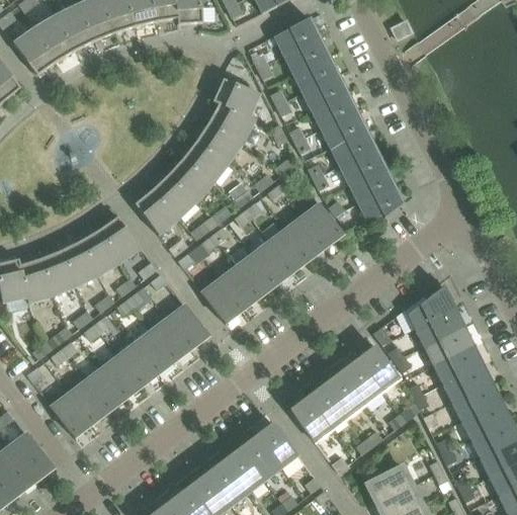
[(24,12),(37,2),(35,0),(25,0),(19,5),(24,12)]
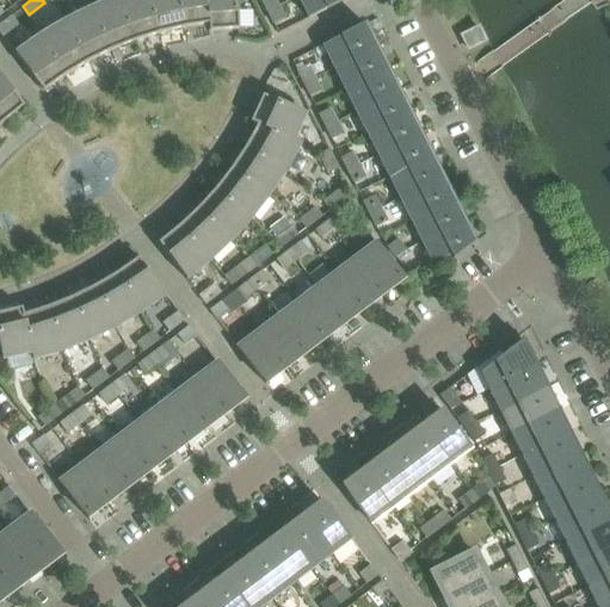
[(136,39),(121,0),(109,0),(93,6),(112,48),(136,39)]
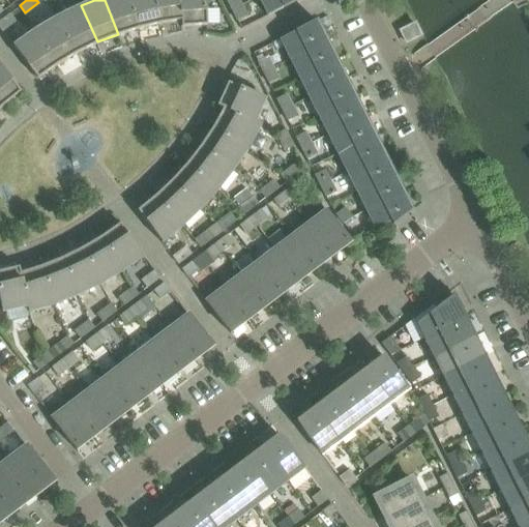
[(139,27),(131,0),(105,0),(118,34),(139,27)]
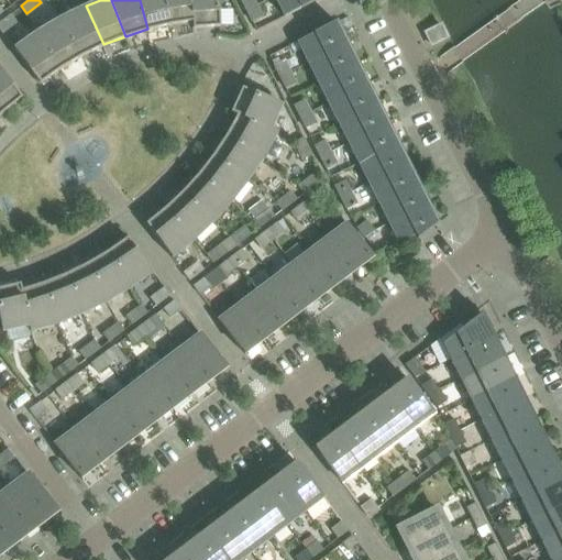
[(171,23),(166,0),(140,0),(147,29),(171,23)]
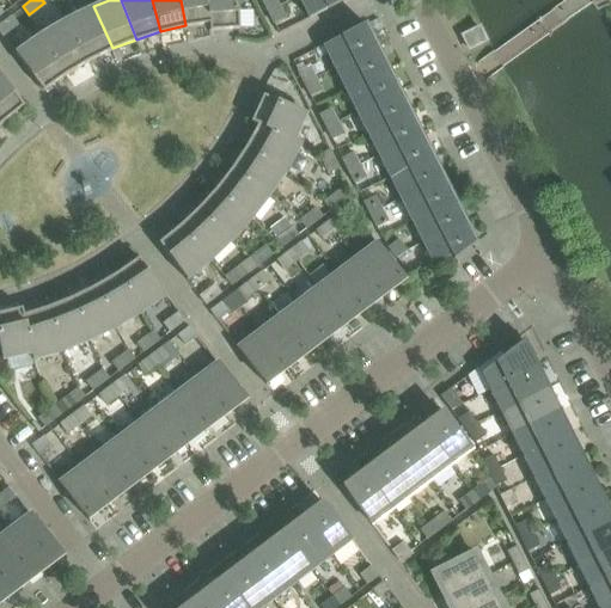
[(209,22),(208,0),(181,0),(185,25),(209,22)]
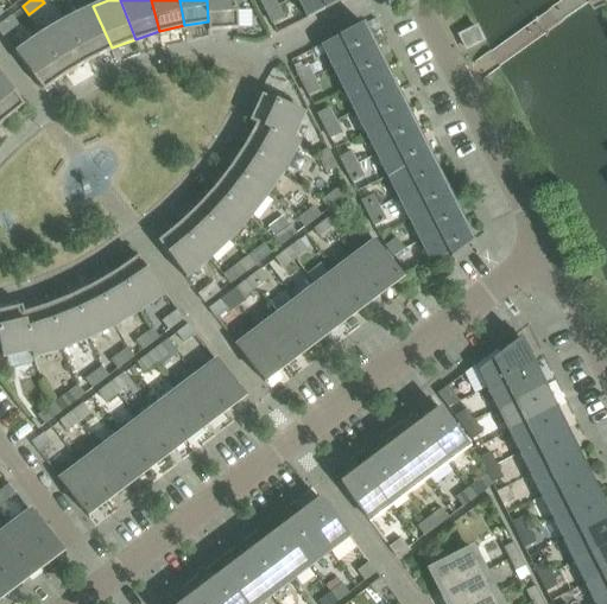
[(238,26),(238,0),(207,0),(208,21),(209,29),(238,26)]
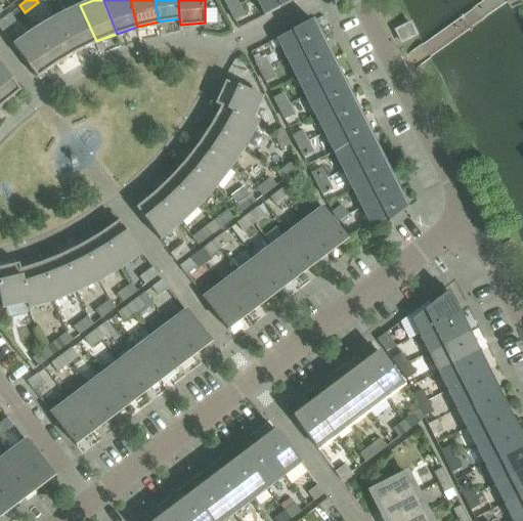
[(258,0),(265,13),(292,0),(258,0)]
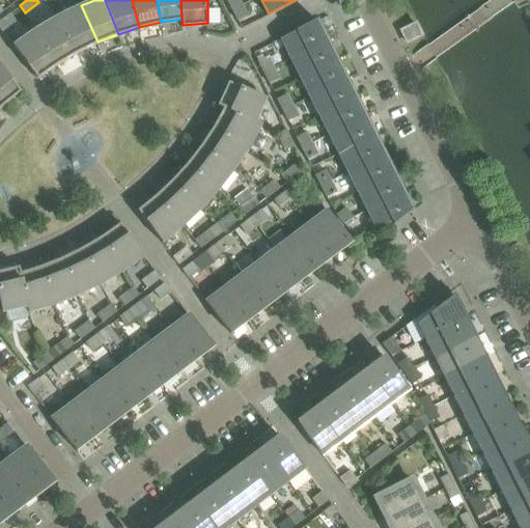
[(248,14),(243,2),(232,7),(238,19),(248,14)]
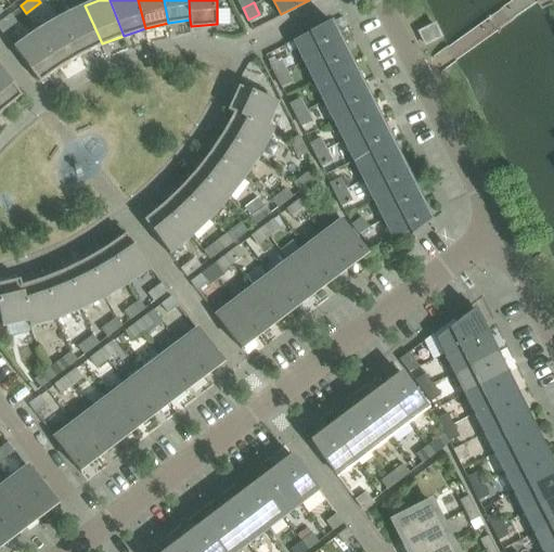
[(102,43),(85,5),(61,17),(80,54),(102,43)]
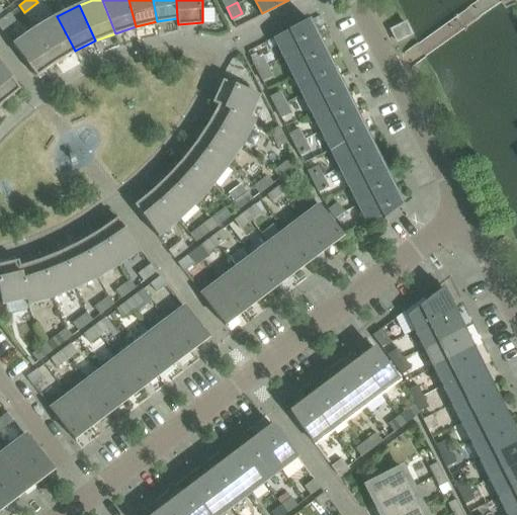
[(0,25),(3,29),(16,19),(10,12),(0,19),(0,25)]
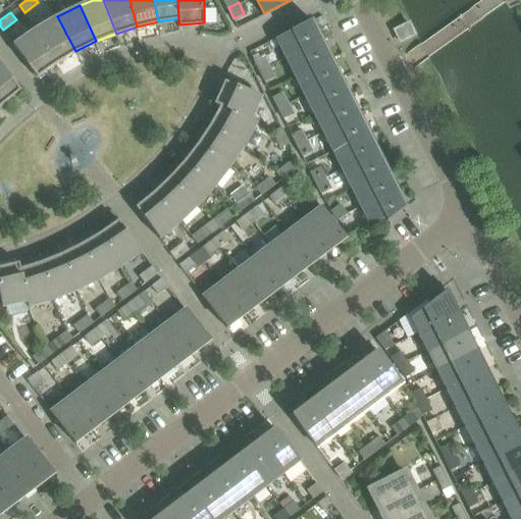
[(75,51),(57,16),(36,29),(56,62),(68,55),(75,51)]
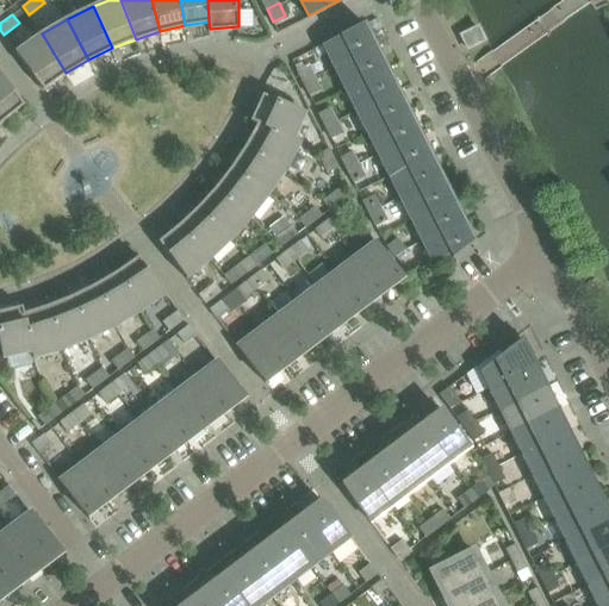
[(377,44),(379,43),(373,32),(371,32),(365,22),(323,43),(334,66),(377,44)]
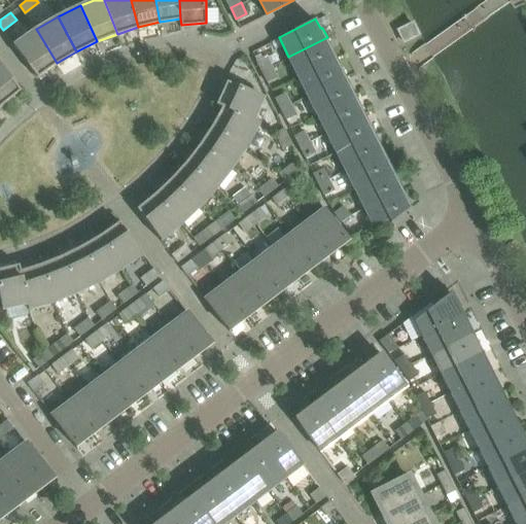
[(413,22),(408,24),(398,29),(405,41),(419,33),(413,22)]
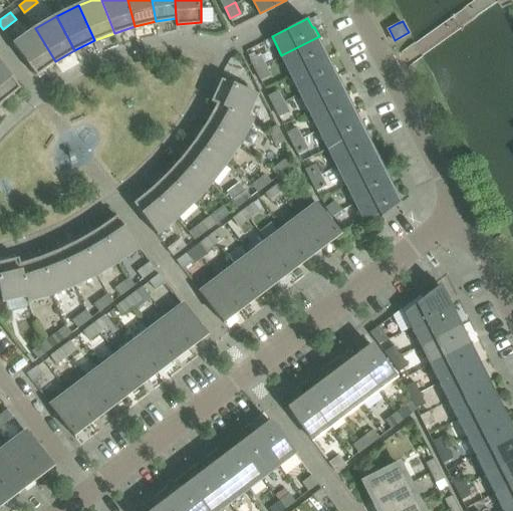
[(55,61),(35,28),(14,43),(37,74),(55,61)]
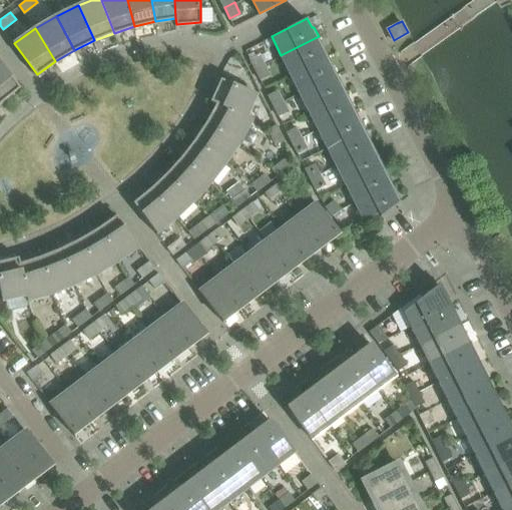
[(290,73),(326,55),(328,54),(323,45),(321,46),(317,37),(281,55),(290,73)]
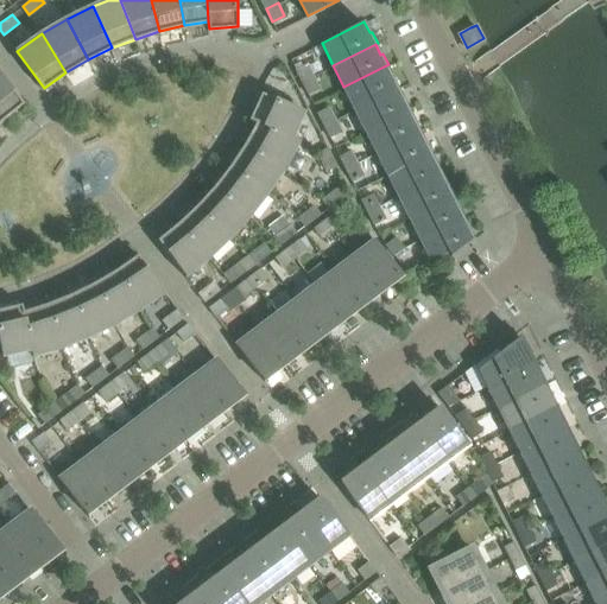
[(309,62),(303,51),(291,58),(293,62),(296,68),(308,62),(309,62)]
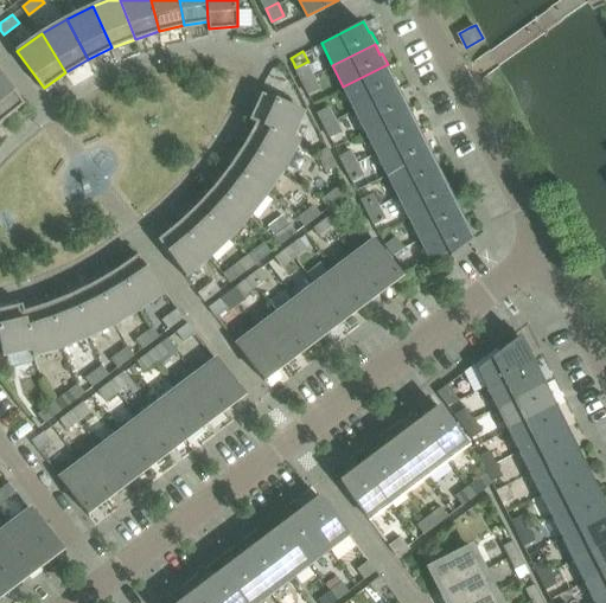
[(313,75),(307,62),(295,68),(303,81),(313,75)]
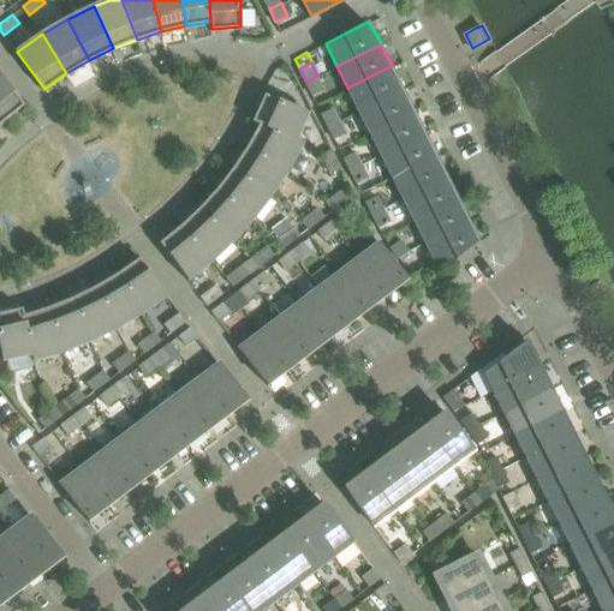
[(401,88),(404,88),(398,76),(395,77),(391,66),(347,88),(359,111),(401,88)]
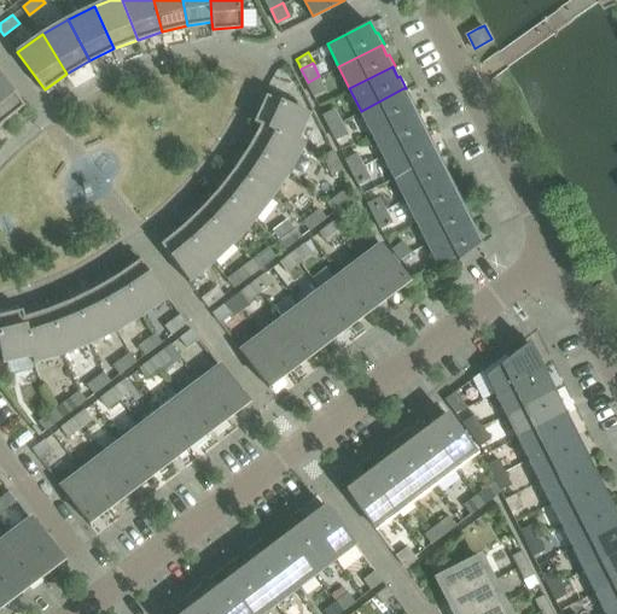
[(24,105),(7,82),(6,82),(0,72),(0,118),(3,122),(24,105)]
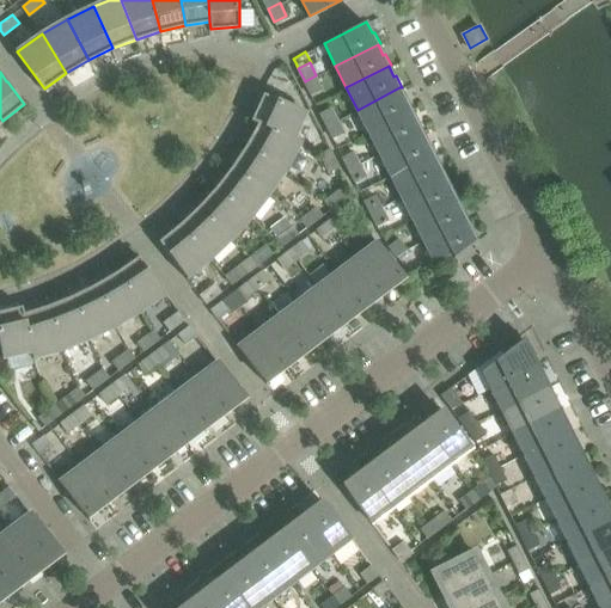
[(323,88),(316,75),(305,81),(311,93),(323,88)]
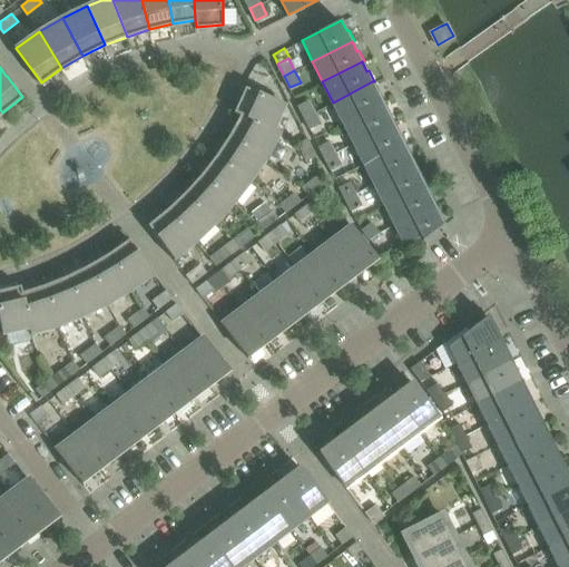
[(382,103),(384,101),(379,90),(376,91),(372,81),(333,103),(343,123),(382,103)]
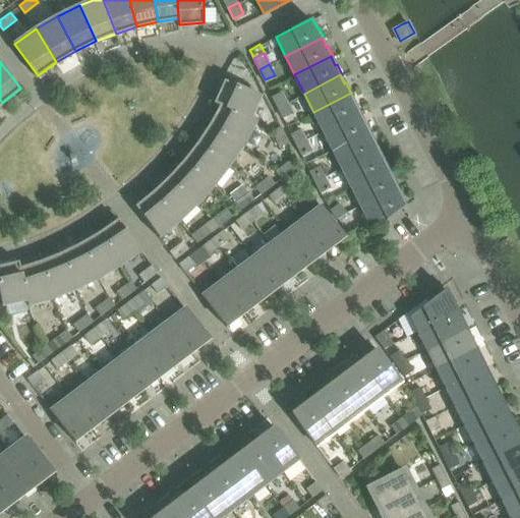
[(250,117),(261,95),(246,90),(246,89),(224,79),(214,102),(220,105),(250,117)]
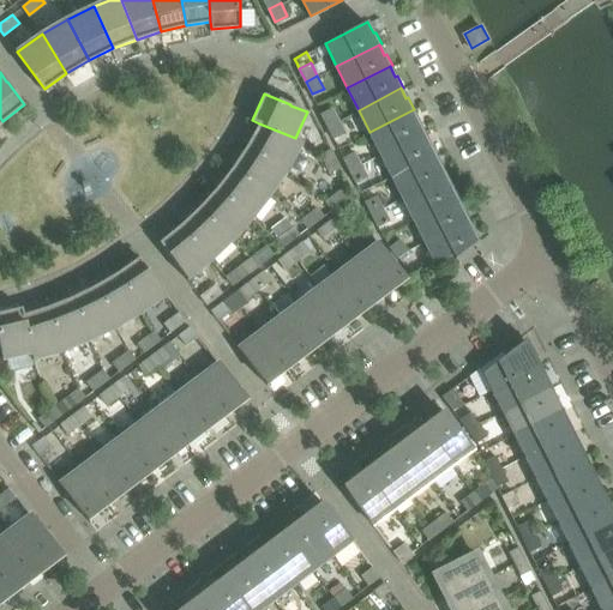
[(340,119),(332,107),(322,113),(328,125),(340,119)]
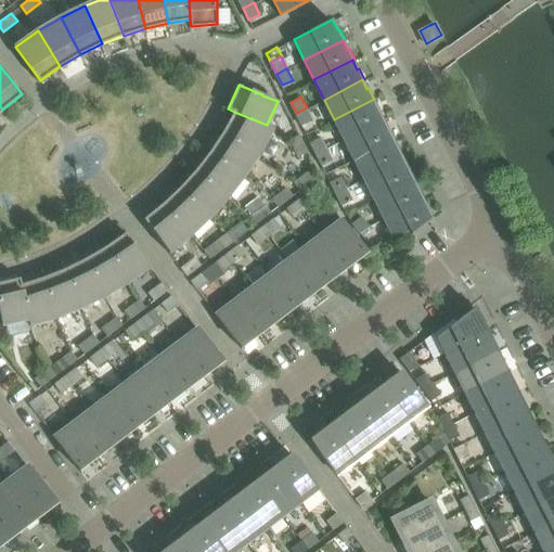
[(344,139),(383,119),(384,118),(379,108),(377,108),(372,100),(334,119),(344,139)]
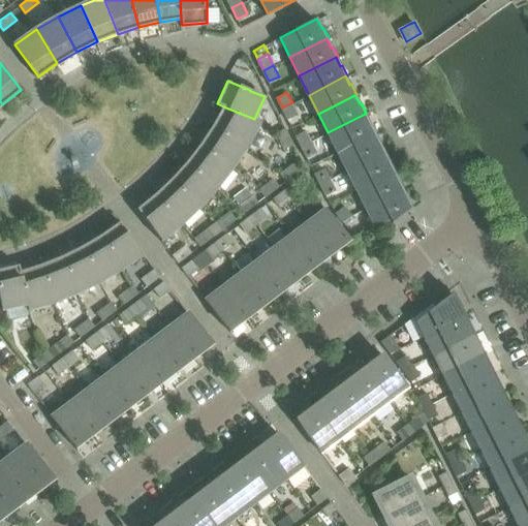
[(298,114),(292,102),(282,107),(287,119),(298,114)]
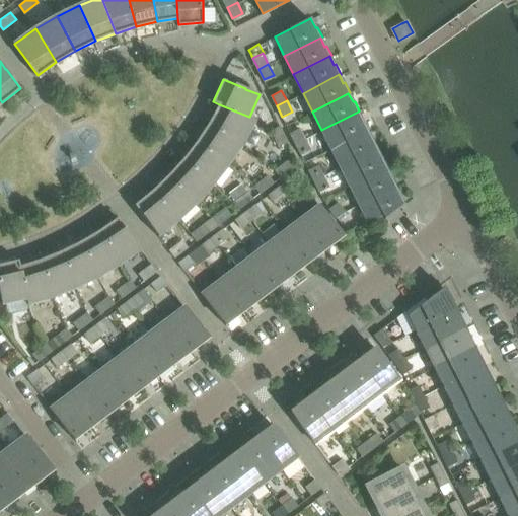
[(242,143),(254,120),(249,117),(219,104),(209,123),(242,143)]
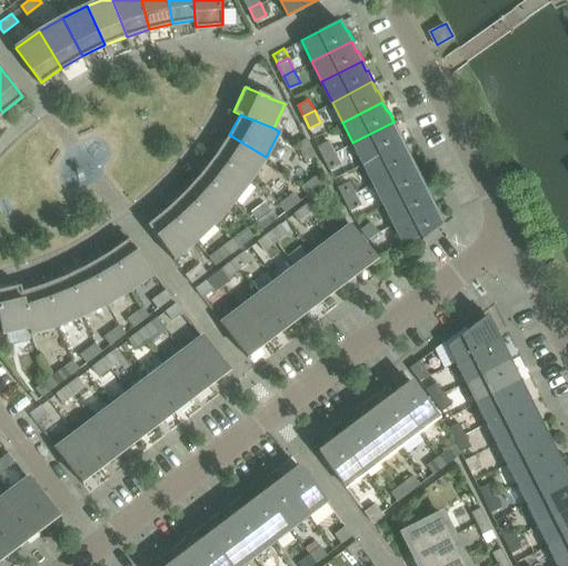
[(362,164),(402,144),(405,142),(399,131),(397,132),(392,122),(352,142),(362,164)]
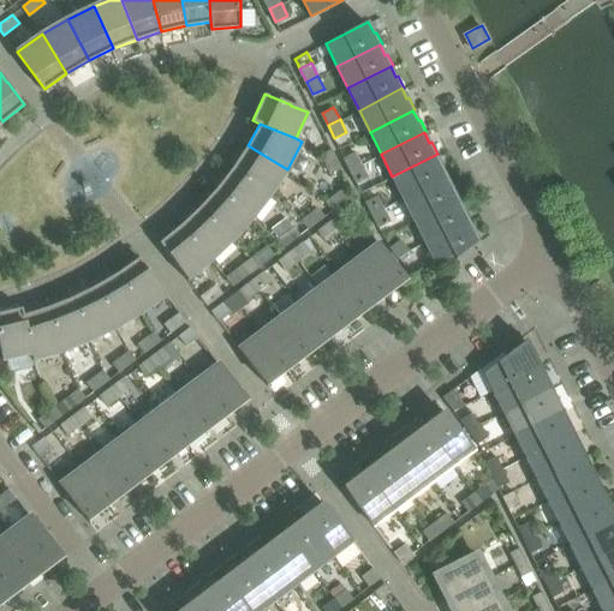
[(272,193),(287,169),(248,145),(233,167),(272,193)]
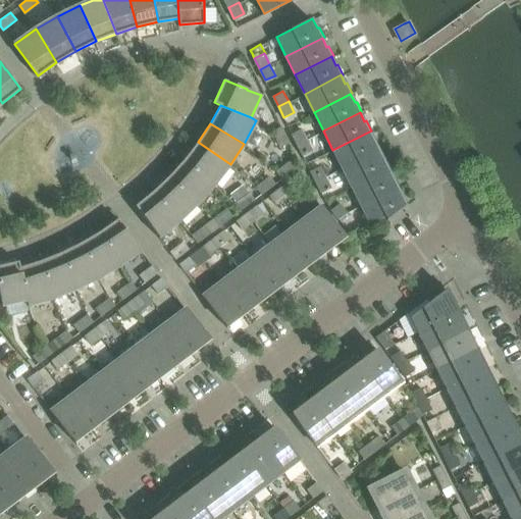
[(289,142),(281,126),(273,131),(280,146),(289,142)]
